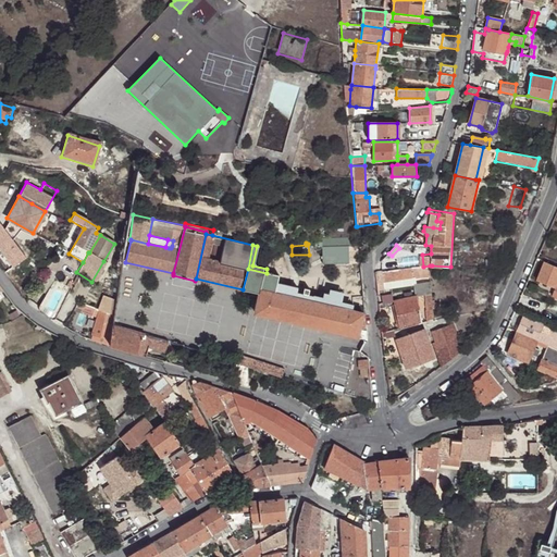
[(322,265),(348,264),(349,246),(322,246),(322,249),(322,265)]
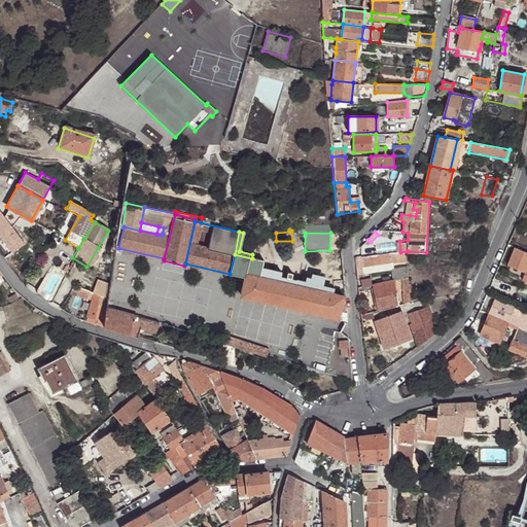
[(526,251),(515,246),(507,264),(524,271),(524,272),(526,273),(526,251)]
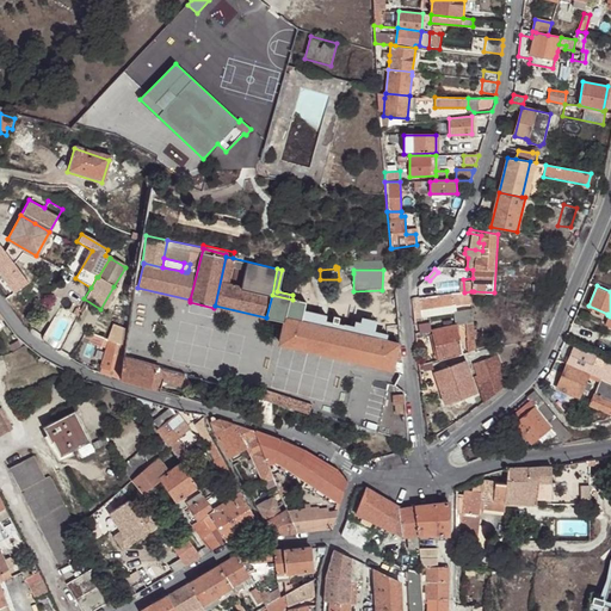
[(471,303),(471,291),(464,292),(418,296),(415,296),(412,298),(413,310),(414,318),(423,316),(421,315),(421,308),(451,303),(451,306),(471,303)]
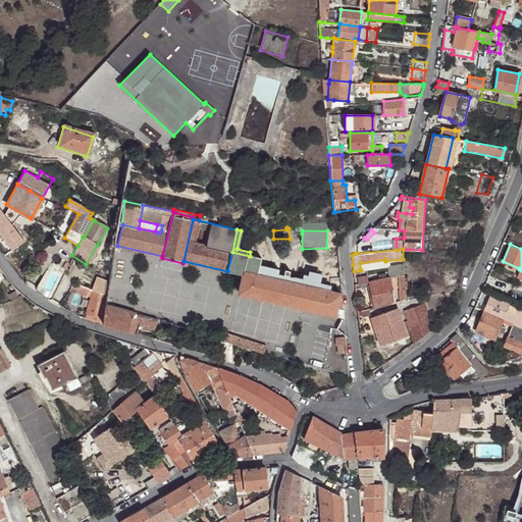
[(343,317),(341,294),(328,291),(257,274),(259,265),(260,258),(250,256),(232,252),(227,271),(243,275),(239,294),(254,297),(278,303),(343,317)]
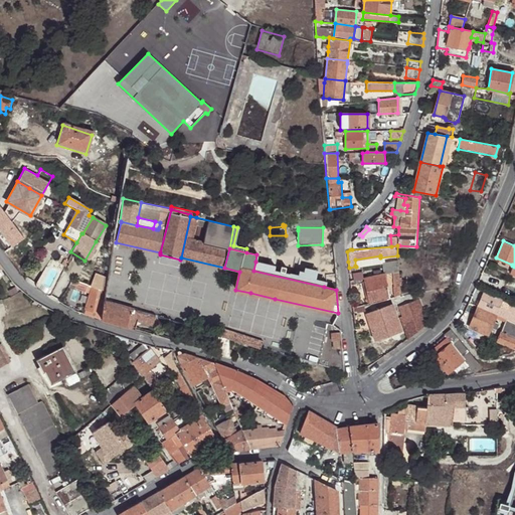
[(381,263),(380,258),(380,255),(355,260),(355,266),(381,263)]
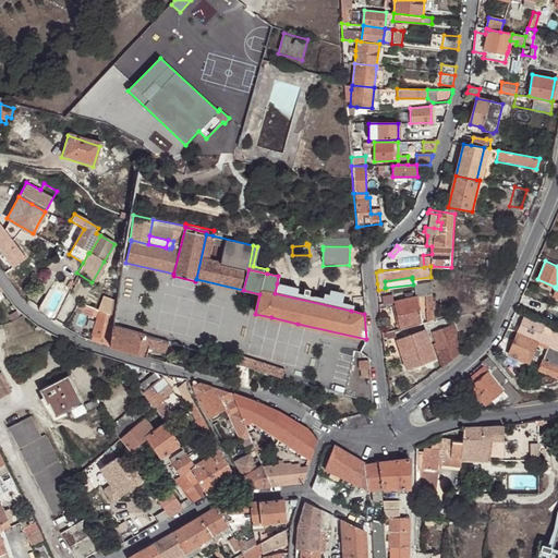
[(275,293),(351,311),(352,306),(339,303),(342,294),(329,290),(327,295),(322,294),(320,299),(318,299),(312,296),(312,298),(295,294),(298,288),(294,288),(277,283),(275,293)]
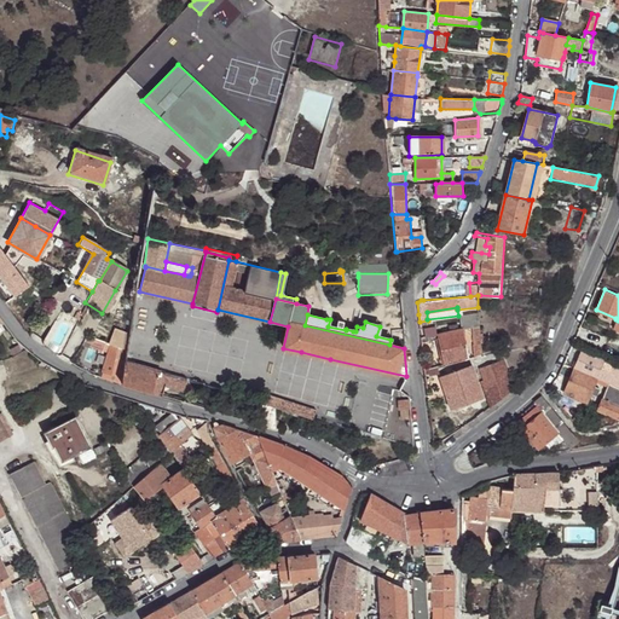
[(469,357),(473,356),(478,354),(476,327),(473,327),(464,328),(469,357)]
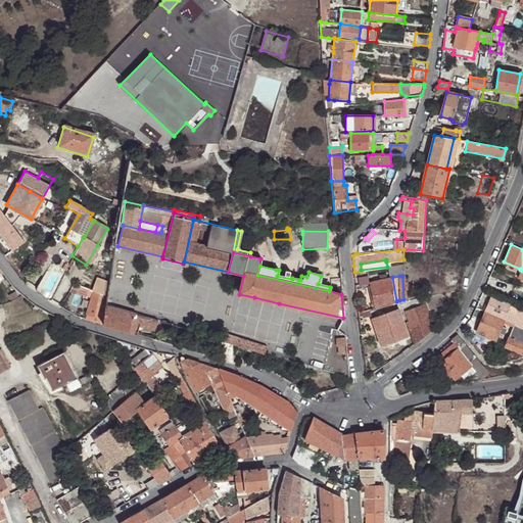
[(376,307),(396,301),(392,277),(361,284),(362,288),(372,286),(376,307)]
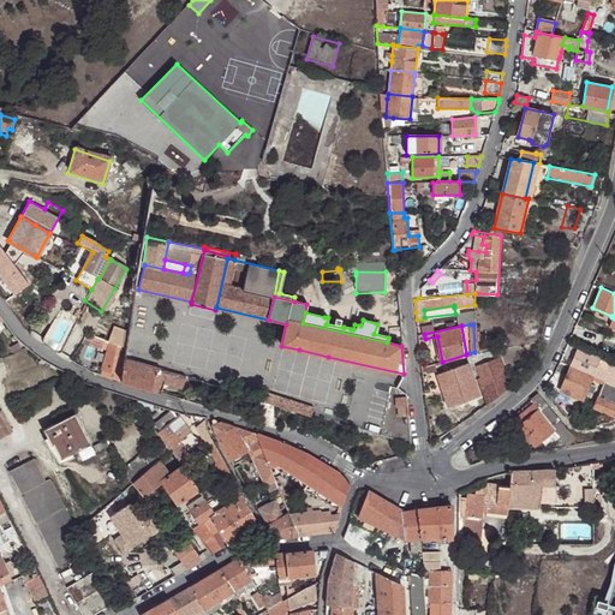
[(107,342),(124,348),(127,332),(114,327),(107,342)]
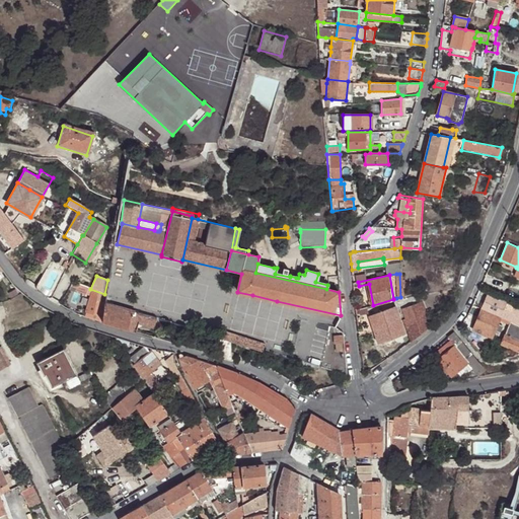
[(87,288),(72,282),(68,288),(85,294),(87,288)]
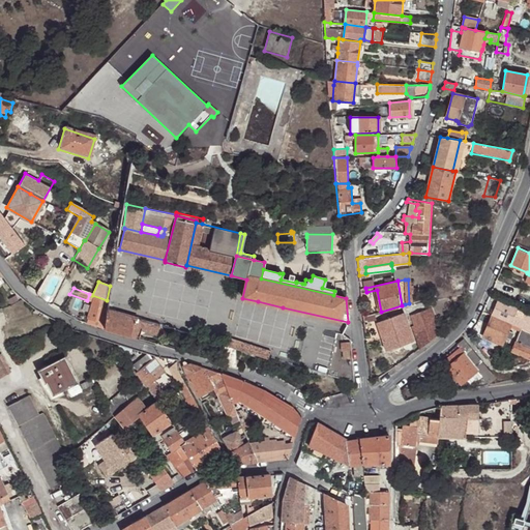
[(106,306),(106,304),(107,300),(92,295),(89,294),(87,300),(92,302),(86,324),(102,329),(106,310),(106,306)]
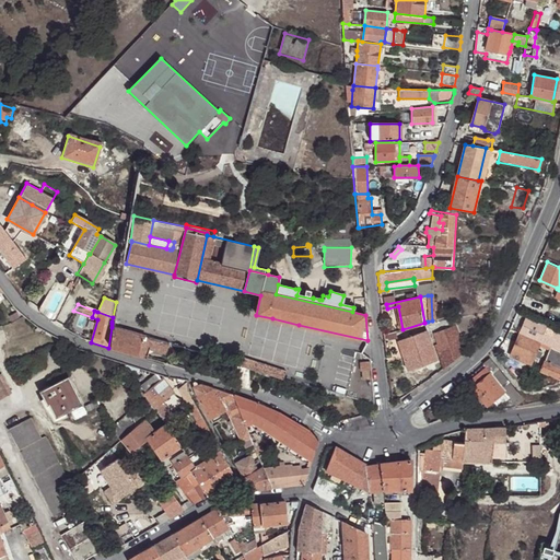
[(546,325),(526,317),(518,333),(538,341),(546,325)]
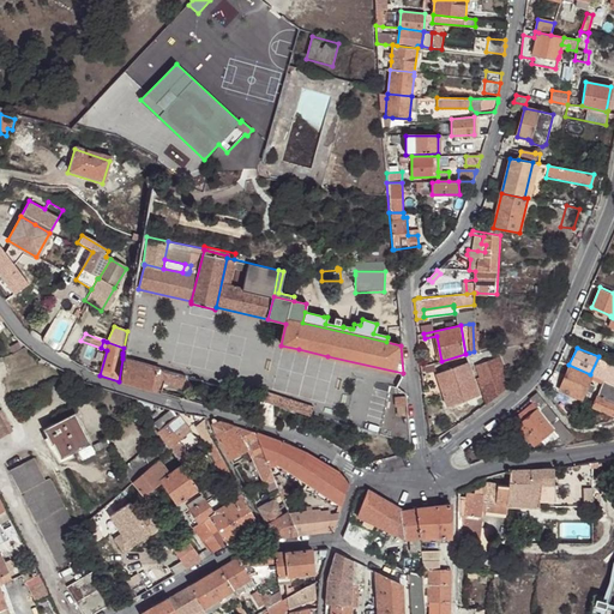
[(421,367),(423,385),(429,384),(429,377),(429,372),(470,357),(469,353),(465,354),(441,361),(421,367)]
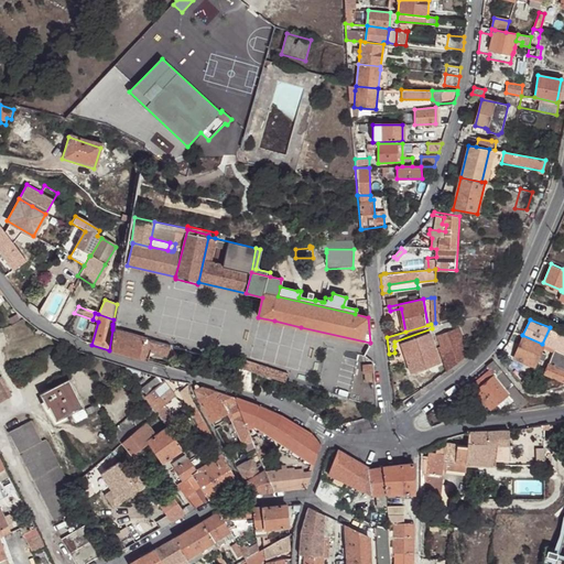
[(467,357),(468,356),(457,328),(435,336),(440,346),(436,347),(446,372),(466,356),(467,357)]
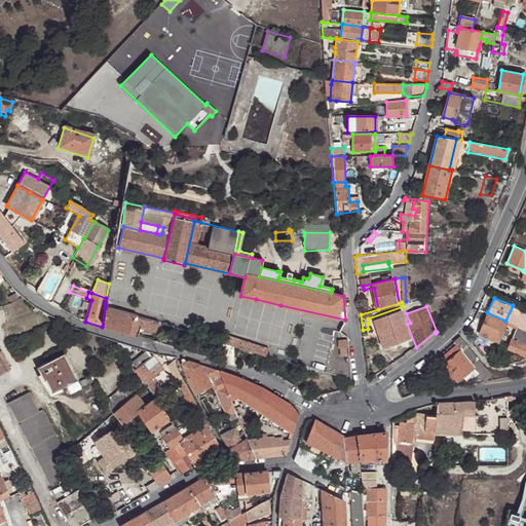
[(105,307),(102,327),(121,332),(137,337),(140,328),(155,332),(157,323),(114,309),(105,307)]
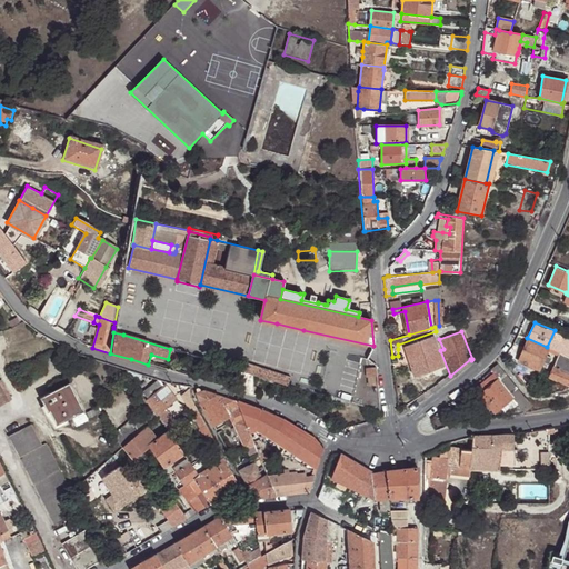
[(567,343),(568,339),(568,336),(561,333),(559,338),(560,341),(567,343)]
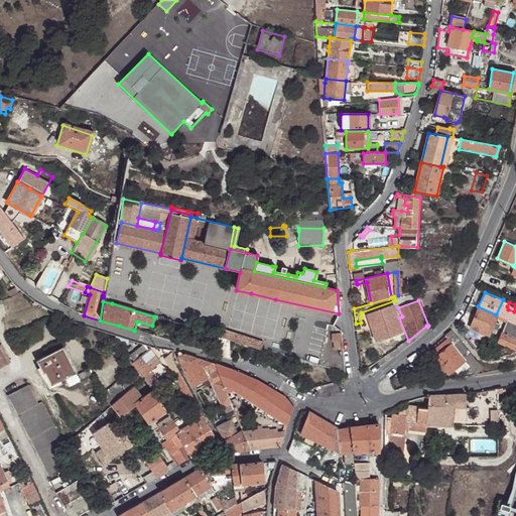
[(366,314),(371,328),(376,341),(402,331),(392,304),(366,314)]
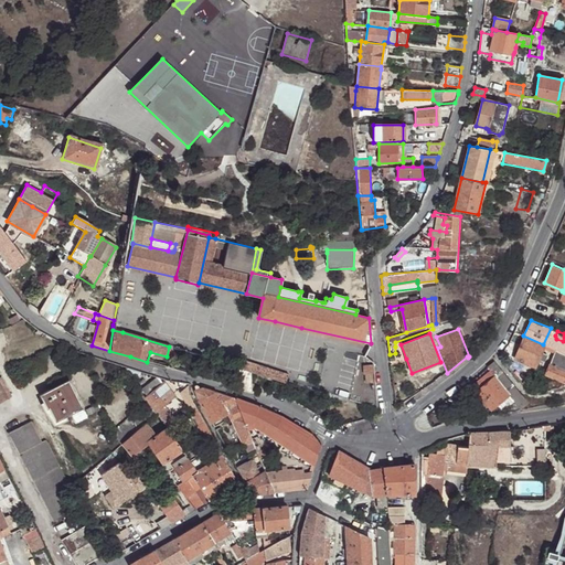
[(543,344),(523,336),(514,358),(535,366),(544,344),(543,344)]
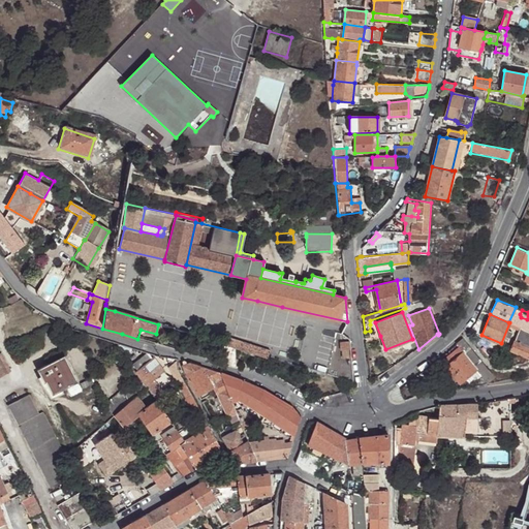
[(375,338),(380,336),(375,322),(370,324),(375,338)]
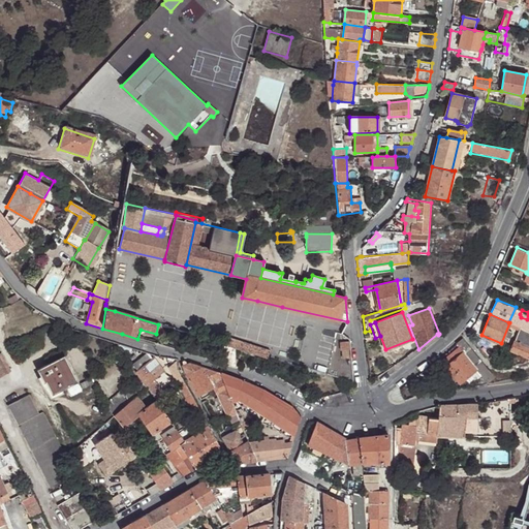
[(528,356),(528,352),(528,331),(524,329),(516,325),(514,332),(517,334),(509,350),(528,356)]
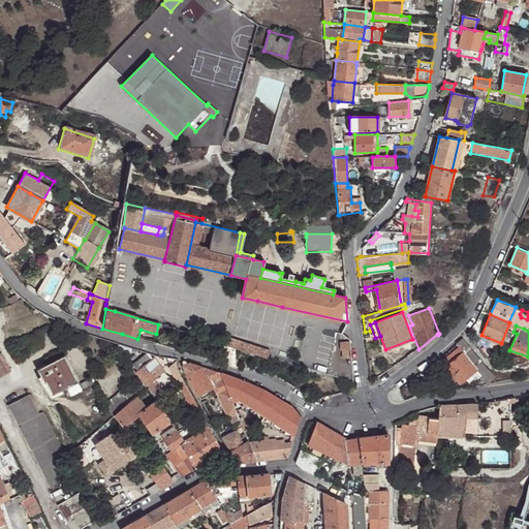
[(352,382),(349,340),(343,335),(336,333),(327,374),(338,378),(352,382)]
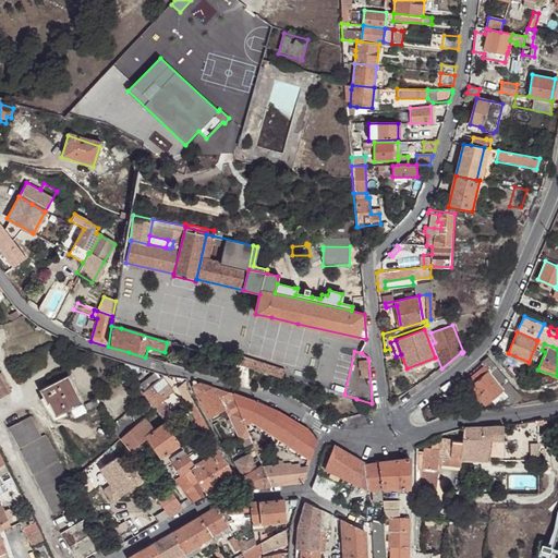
[(243,356),(241,364),(257,370),(286,377),(288,370),(243,356)]
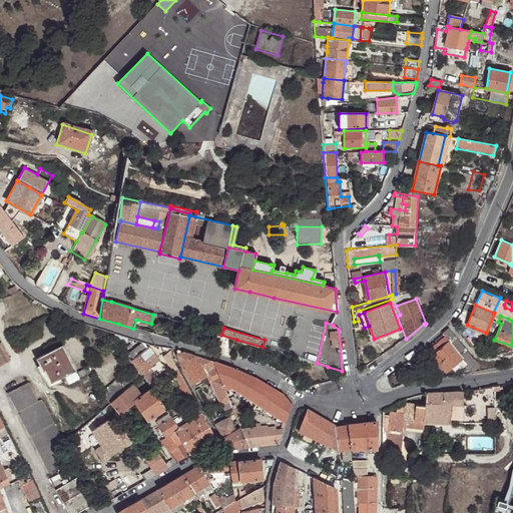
[(455,372),(467,364),(472,370),(479,364),(449,328),(442,334),(449,342),(446,345),(434,354),(430,357),(434,363),(437,361),(445,371),(451,367),(455,372)]
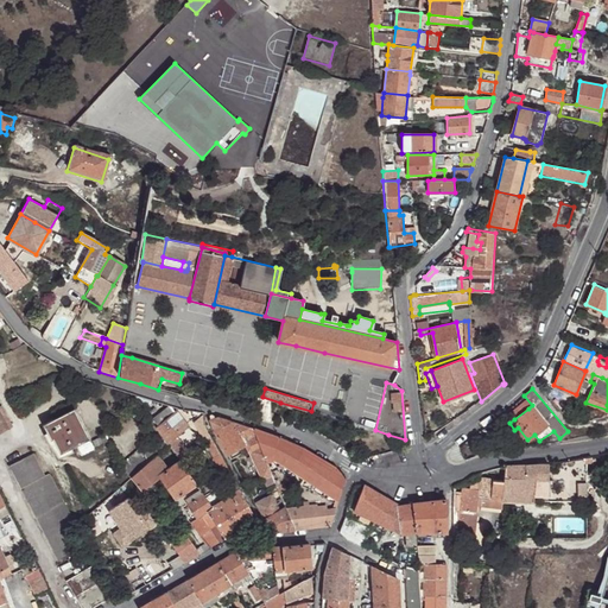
[(152,405),(153,400),(135,394),(145,409),(152,405)]
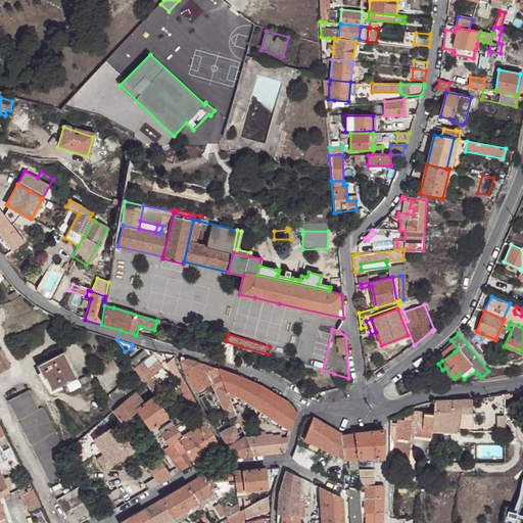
[(222,340),(217,360),(233,364),(233,362),(231,345),(241,348),(241,346),(226,341),(222,340)]
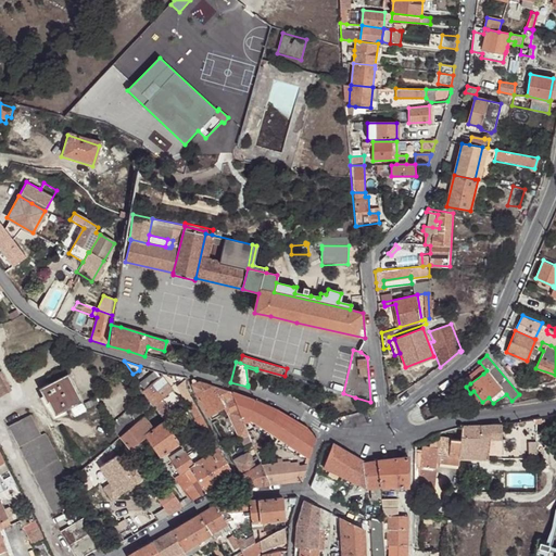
[(466,378),(470,383),(483,374),(479,367),(466,378)]
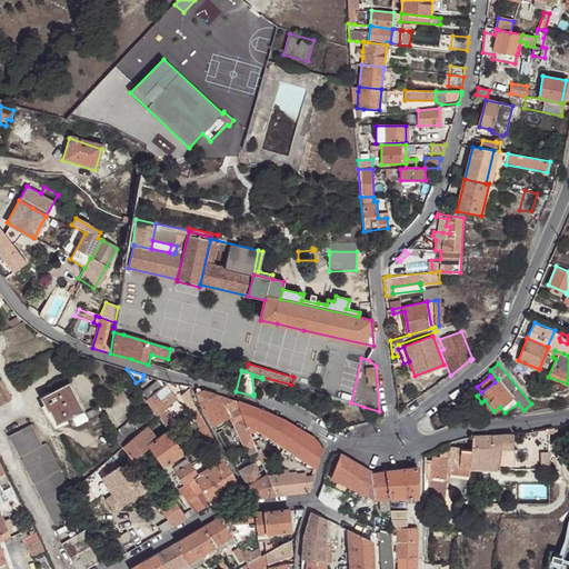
[(0,403),(10,399),(0,381),(0,403)]
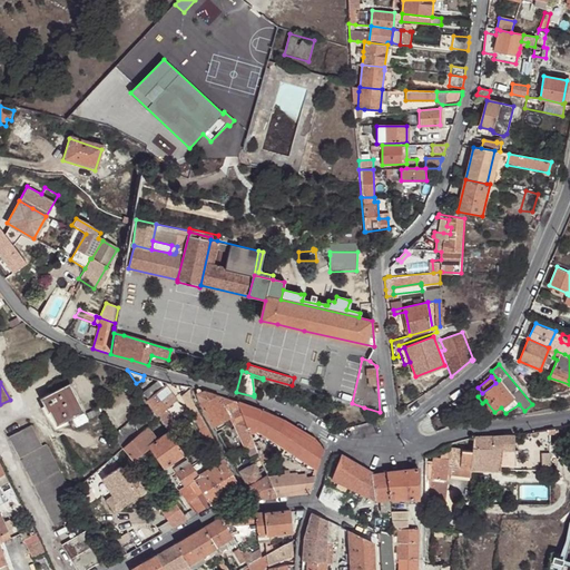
[(68,421),(85,412),(70,383),(40,399),(41,401),(56,428),(68,421)]
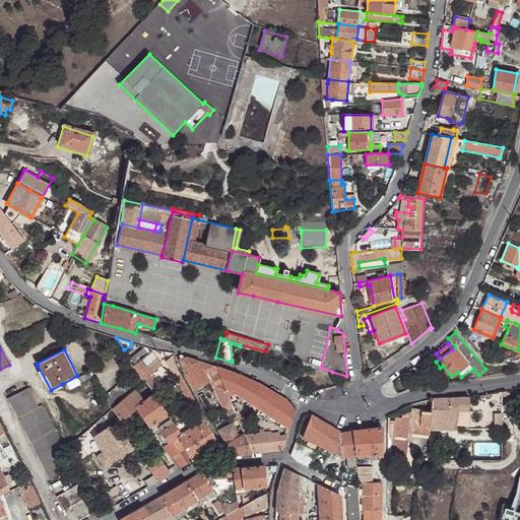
[(136,365),(146,356),(142,351),(132,360),(136,365)]
